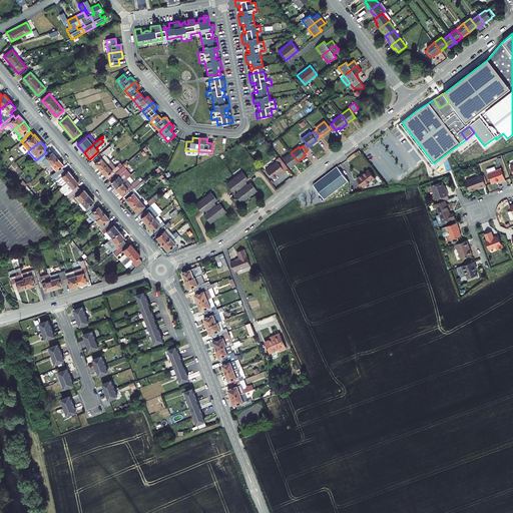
[(109,146),(102,152),(105,156),(112,151),(109,148),(111,147),(109,146)]
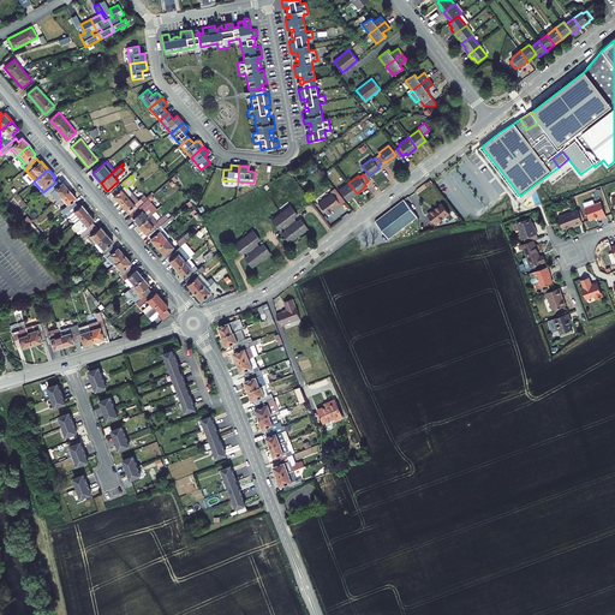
[(55,183),(43,192),(47,196),(51,192),(58,201),(70,190),(63,181),(59,179),(55,183)]
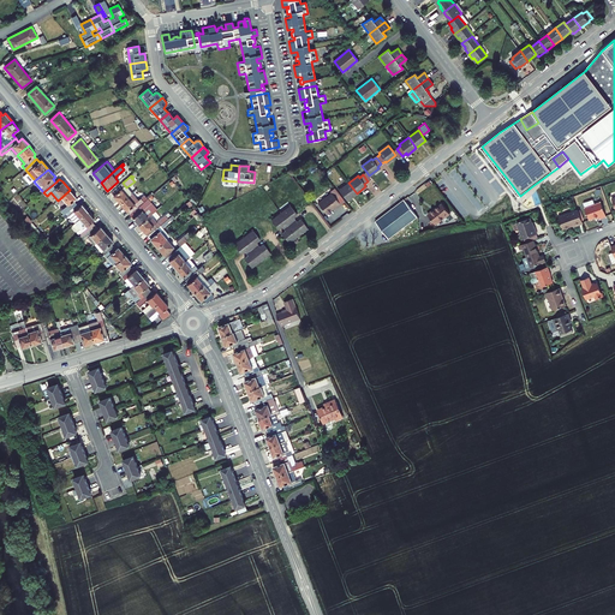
[(161,206),(179,189),(171,179),(153,195),(161,206)]
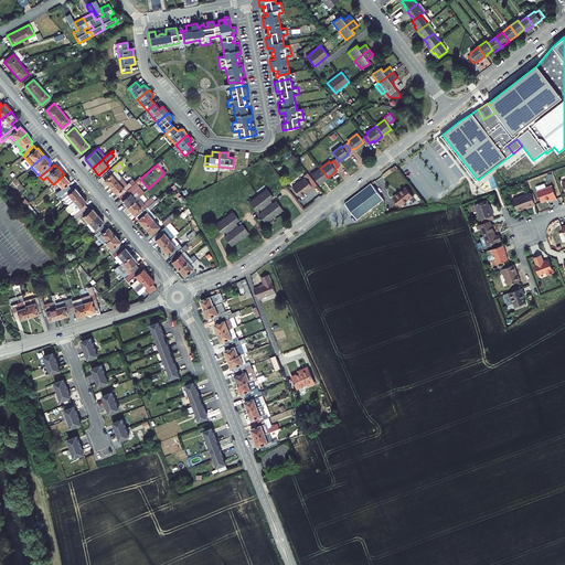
[(102,177),(110,187),(121,178),(116,172),(113,168),(102,177)]
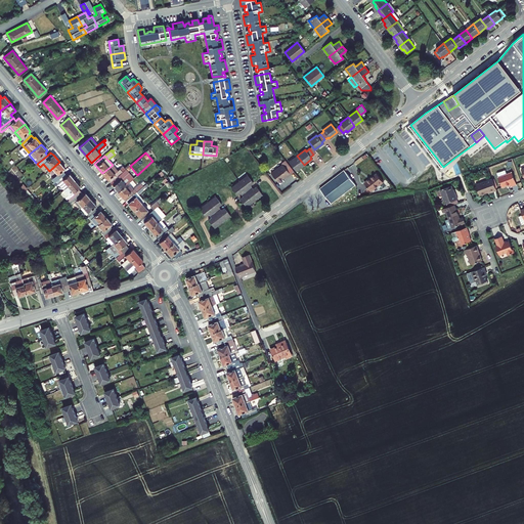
[(289,162),(296,171),(304,165),(297,156),(289,162)]
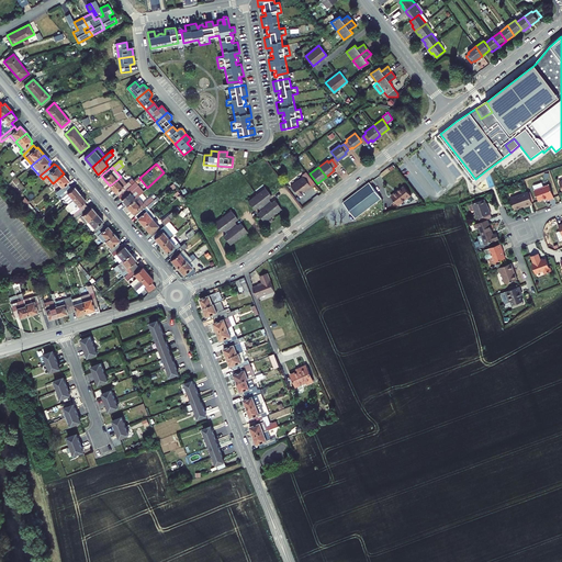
[(315,183),(305,171),(302,175),(303,177),(291,186),(298,195),(306,188),(307,189),(315,183)]
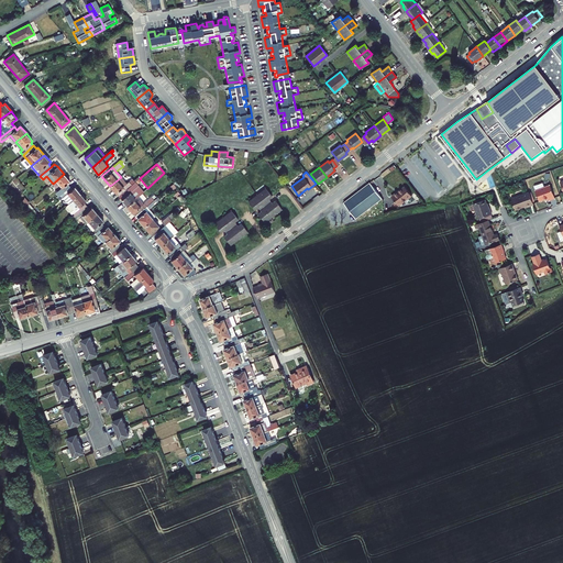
[(70,181),(64,174),(53,184),(58,190),(56,192),(58,196),(70,186),(68,184),(70,181)]
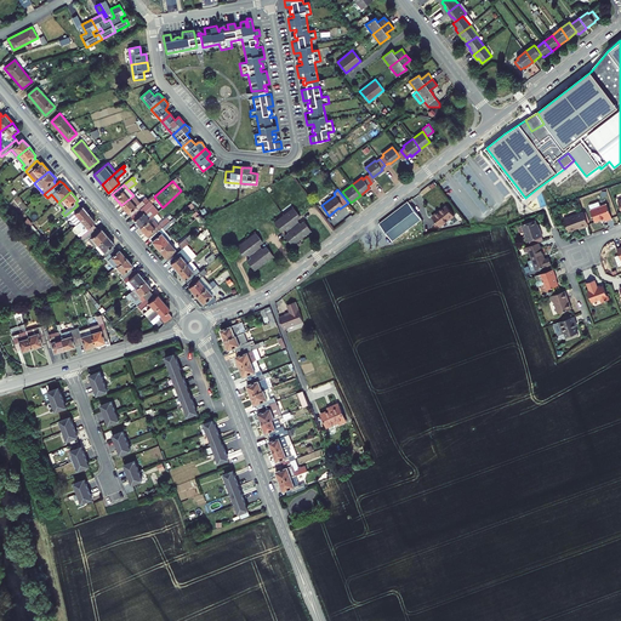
[(121,205),(131,216),(149,201),(146,197),(140,203),(134,195),(121,205)]
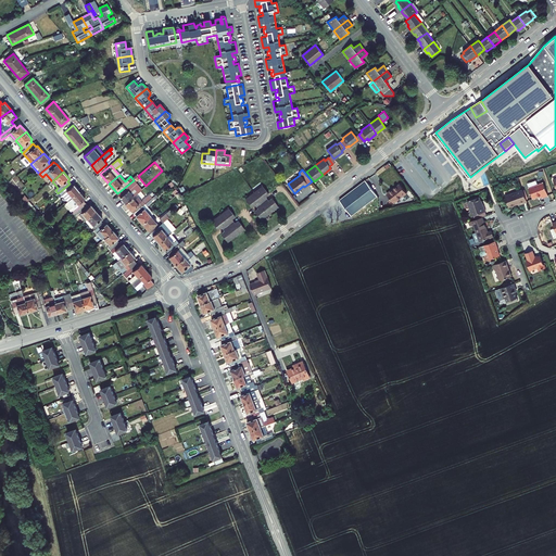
[(134,179),(134,180),(117,193),(125,203),(133,198),(136,194),(130,188),(136,182),(134,179)]
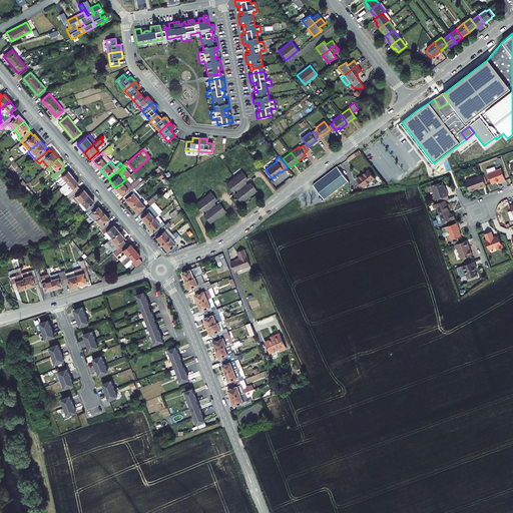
[(313,184),(325,199),(349,180),(337,166),(313,184)]
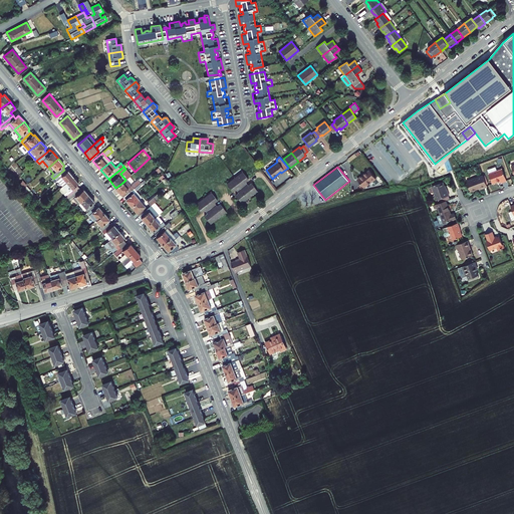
[(489,174),(493,184),(497,182),(501,181),(501,182),(502,183),(507,181),(502,169),(497,171),(496,167),(488,170),(489,174)]
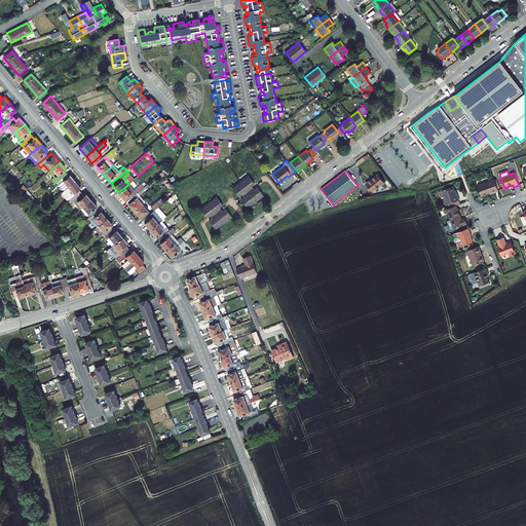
[(68,177),(66,174),(54,183),(53,184),(57,187),(60,184),(65,190),(76,181),(70,175),(68,177)]
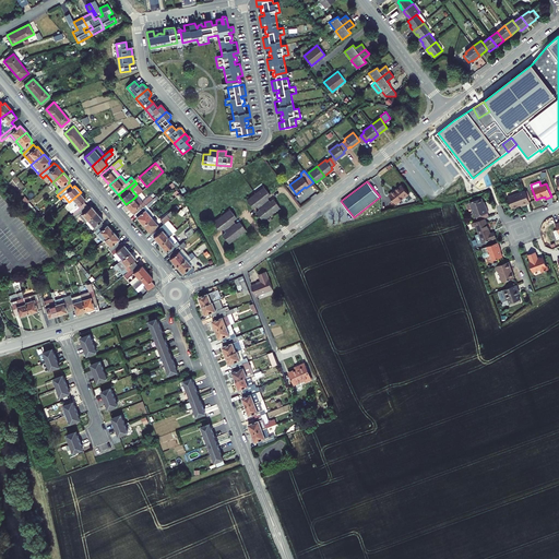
[(396,204),(409,194),(402,185),(389,195),(396,204)]
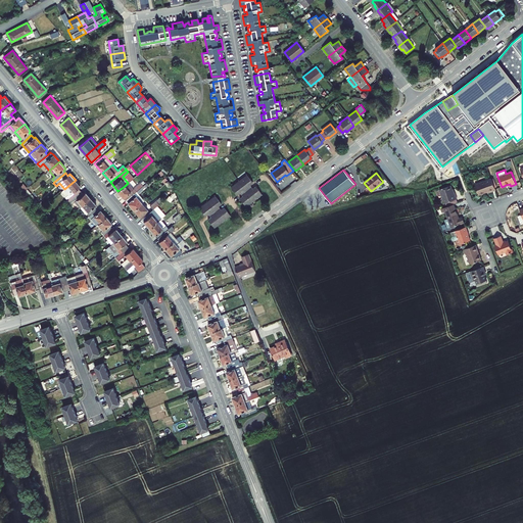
[(246,206),(262,195),(255,187),(252,189),(249,185),(252,183),(247,176),(231,187),(237,195),(240,193),(242,196),(240,198),(246,206)]
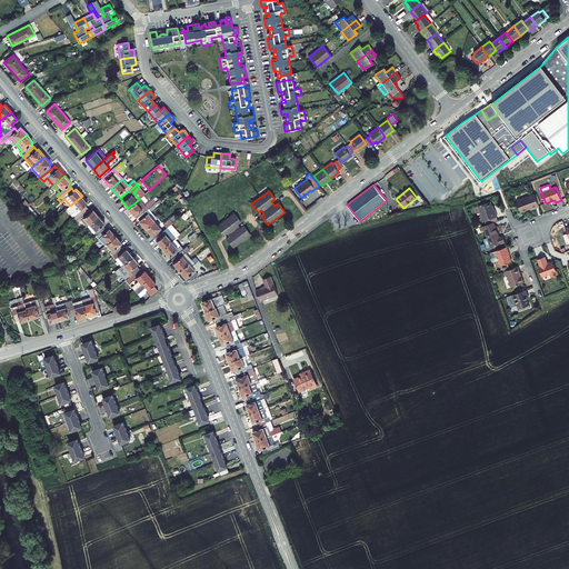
[(540,207),(535,195),(517,201),(521,211),(530,208),(531,210),(540,207)]
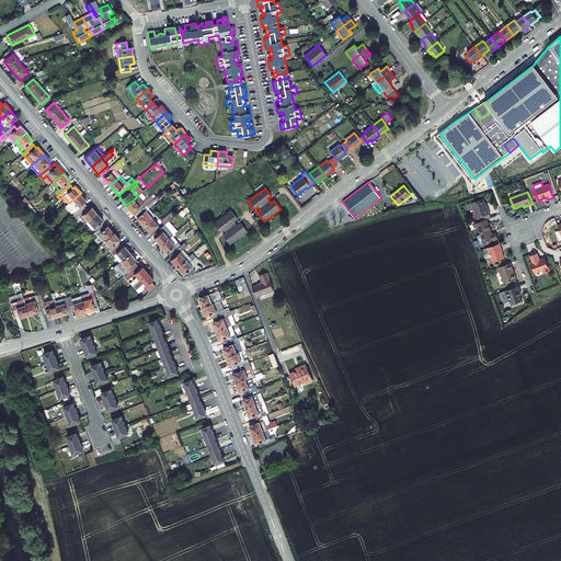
[(87,201),(81,193),(69,203),(66,206),(73,216),(87,205),(84,202),(87,201)]
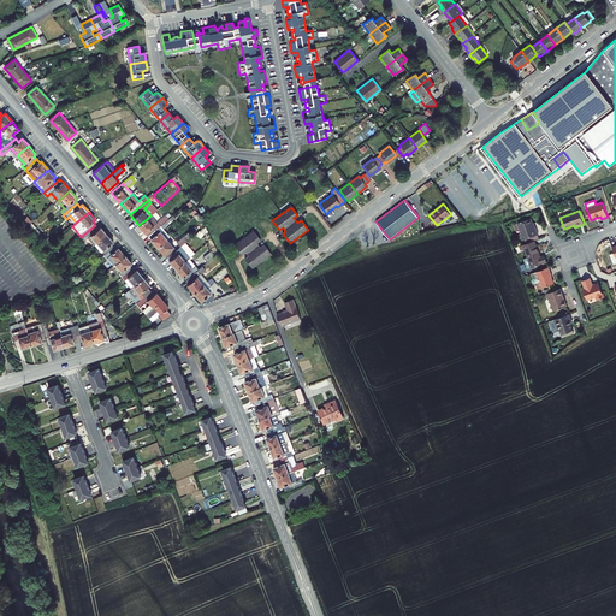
[(149,221),(147,219),(138,225),(148,237),(161,225),(169,219),(166,215),(157,223),(153,218),(149,221)]
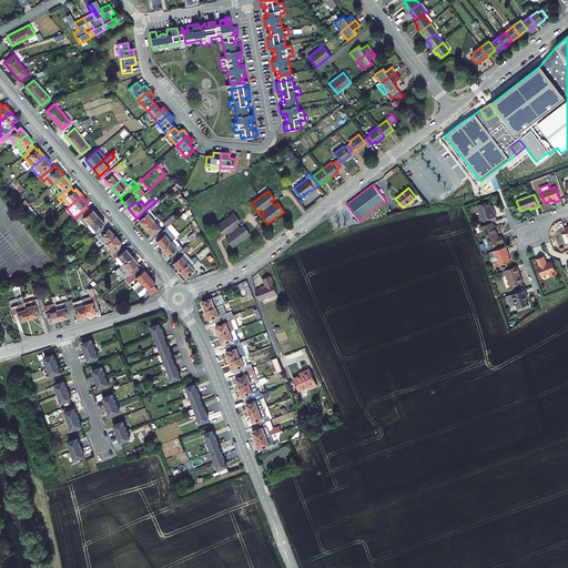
[(155,202),(149,208),(151,211),(161,202),(159,199),(155,202)]
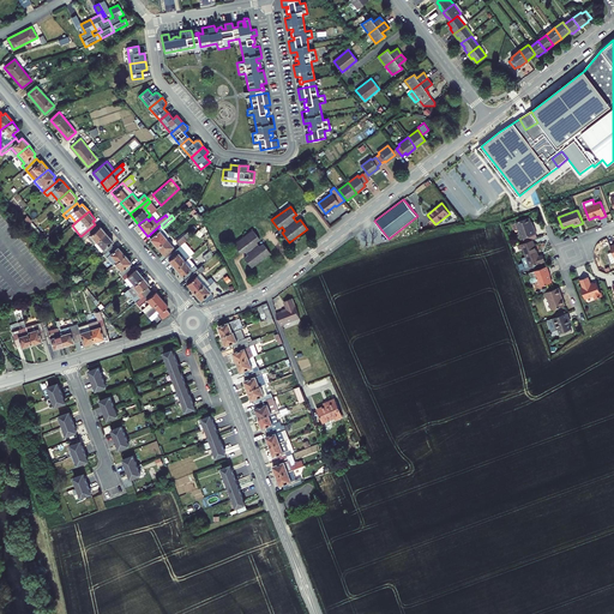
[(516,223),(522,239),(523,239),(536,234),(534,226),(533,227),(531,222),(529,217),(516,223)]
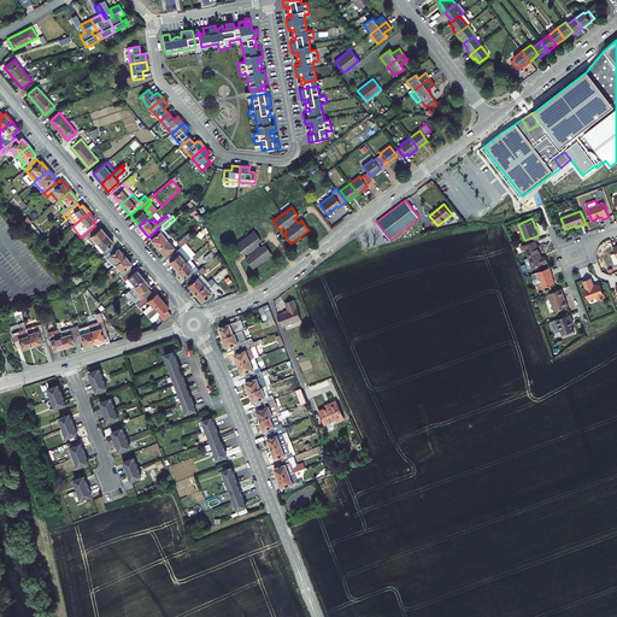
[(98,229),(95,225),(81,238),(84,241),(88,239),(93,244),(95,244),(107,234),(101,227),(98,229)]
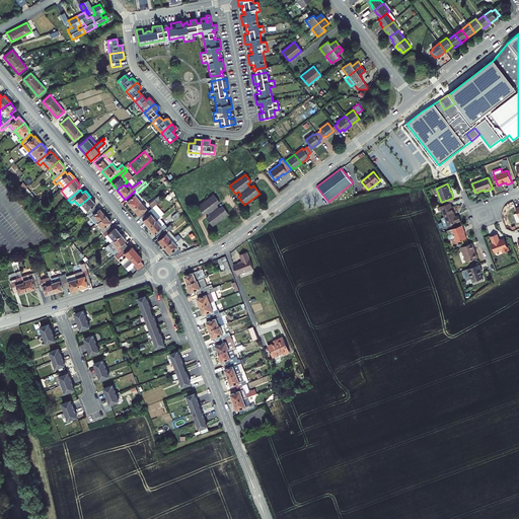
[(138,193),(136,190),(125,200),(132,208),(141,202),(143,199),(138,193)]
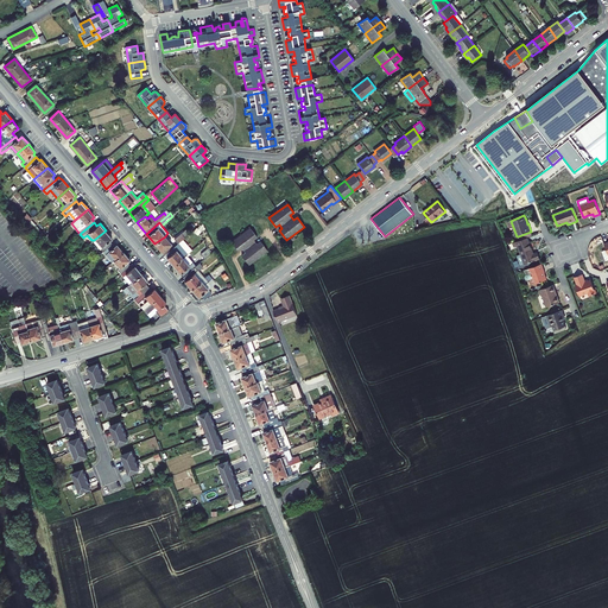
[(198,236),(204,227),(203,223),(200,225),(194,232),(198,236)]
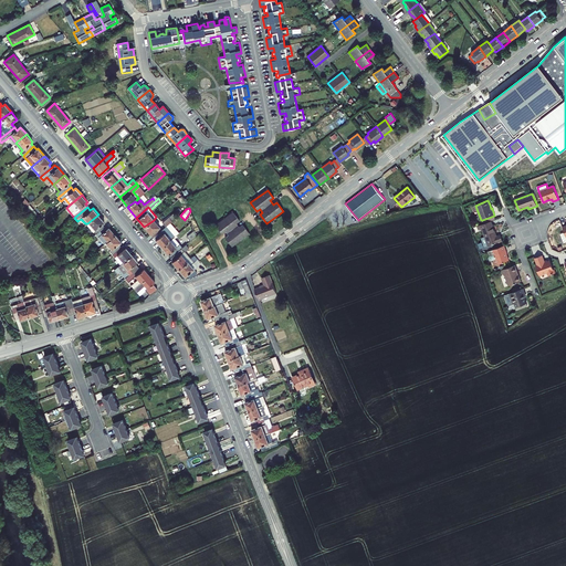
[(231,245),(249,232),(242,224),(239,227),(236,223),(239,220),(233,212),(216,226),(222,233),(226,231),(228,236),(224,238),(231,245)]
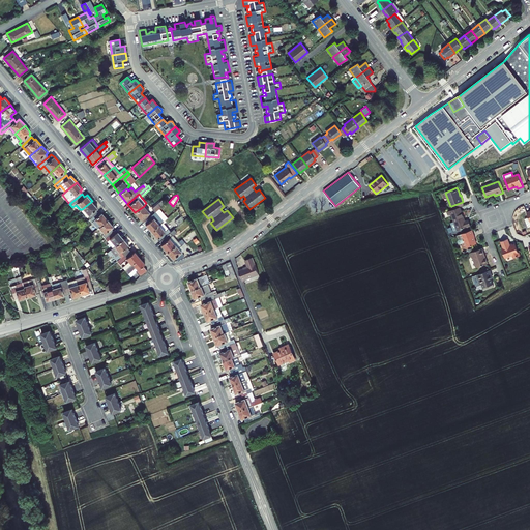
[(152,208),(155,212),(159,208),(166,204),(163,200),(152,208)]
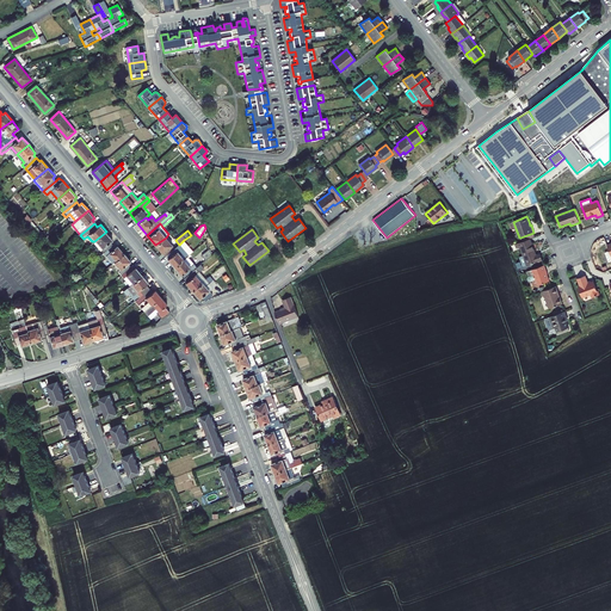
[(112,240),(106,232),(94,241),(104,253),(113,245),(110,242),(112,240)]
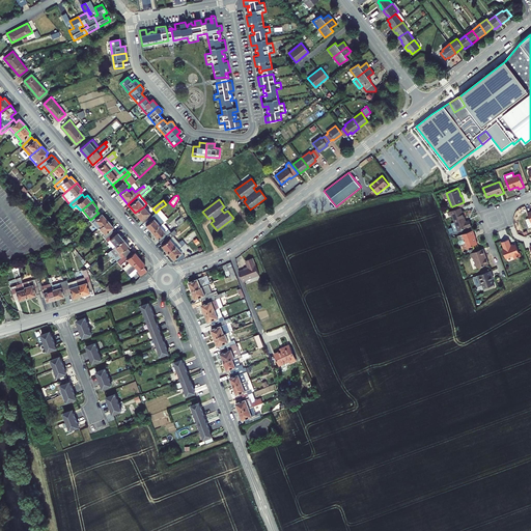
[(151,216),(144,206),(135,213),(143,223),(151,216)]
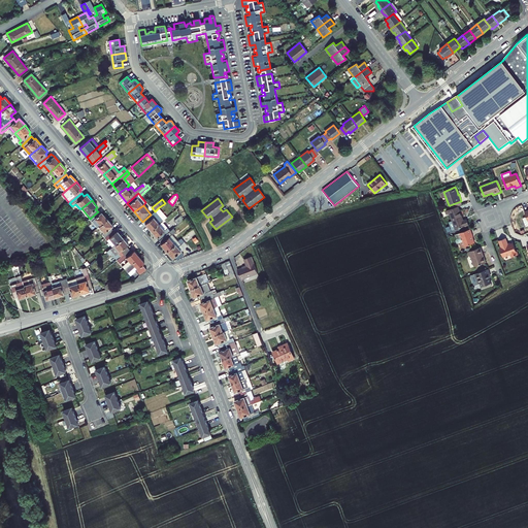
[(451,209),(446,211),(447,215),(450,212),(453,221),(449,222),(452,230),(456,229),(456,230),(469,225),(467,219),(463,221),(458,206),(451,209)]
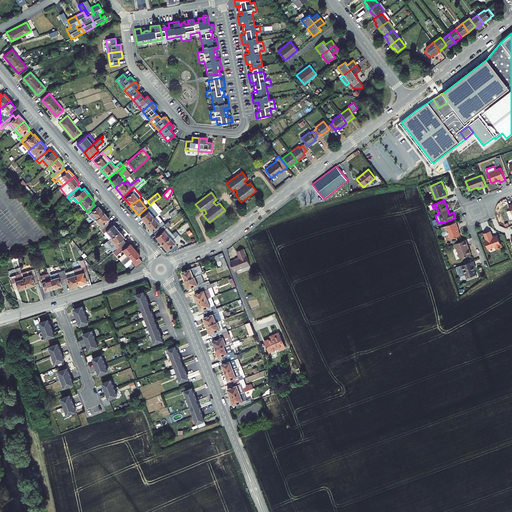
[(138,215),(146,224),(157,214),(158,214),(162,211),(154,201),(150,205),(146,208),(138,215)]
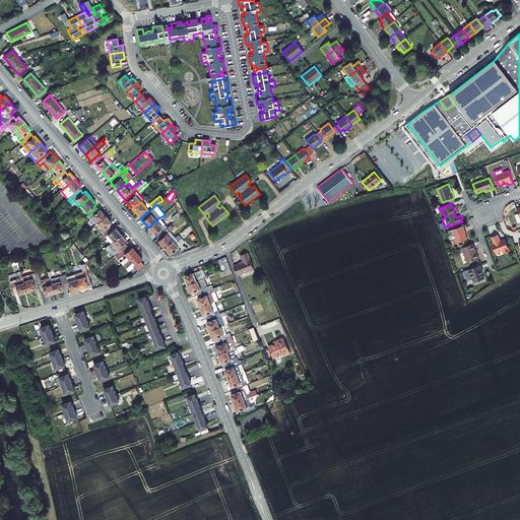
[(99,211),(96,208),(88,215),(96,224),(98,223),(106,216),(101,209),(99,211)]
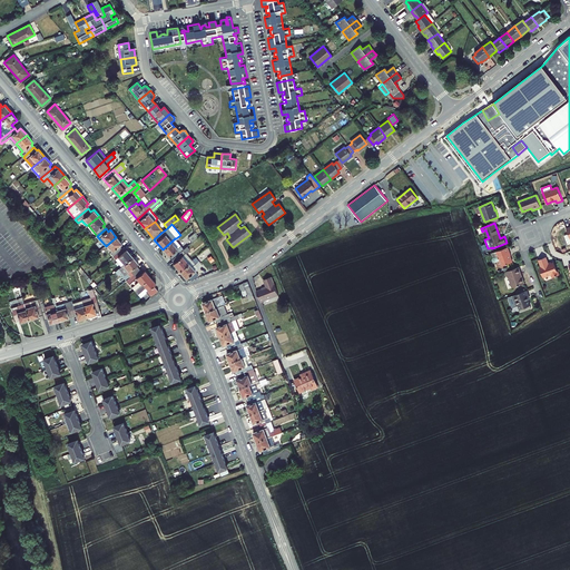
[(123,244),(116,237),(107,245),(112,252),(110,253),(114,256),(123,248),(120,246),(123,244)]
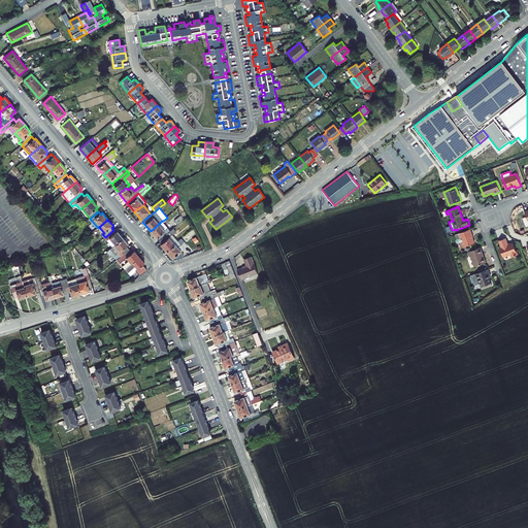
[(151,231),(159,240),(170,231),(162,221),(151,231)]
